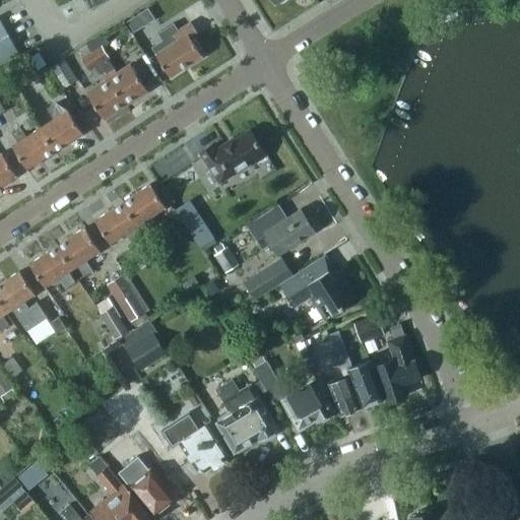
[(144,25),(137,15),(127,21),(134,31),(144,25)]
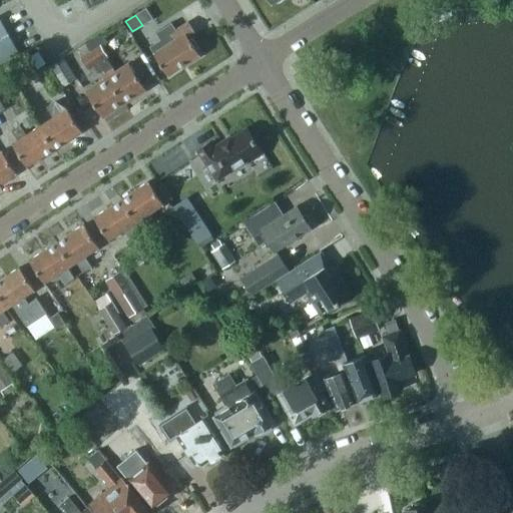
[(152,52),(167,76),(199,55),(189,39),(195,34),(187,21),(175,29),(171,23),(155,33),(163,46),(152,52)]
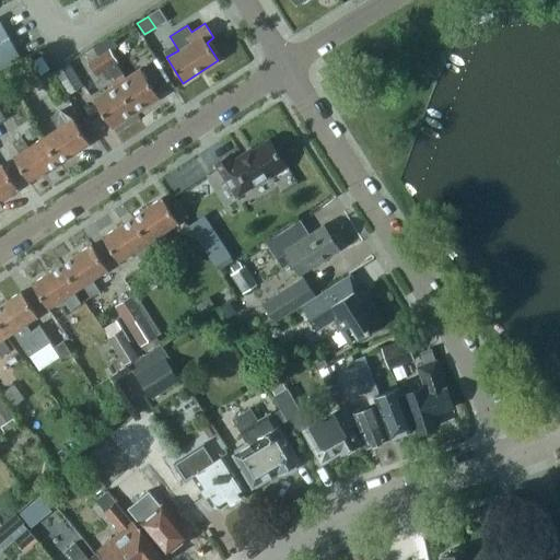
[(0,67),(19,57),(0,24),(0,67)]
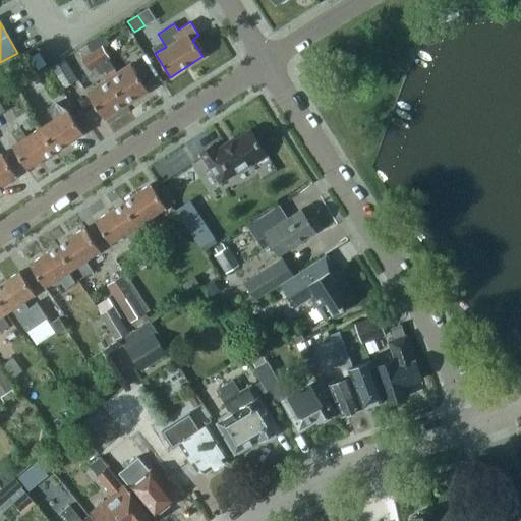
[(87,45),(91,51),(125,105),(148,91),(130,63),(116,72),(107,59),(109,57),(102,46),(106,43),(102,35),(87,45)]
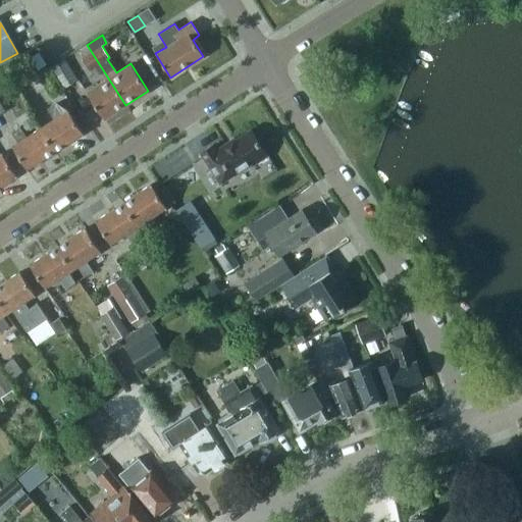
[(104,119),(125,105),(91,51),(82,57),(90,70),(95,66),(100,74),(101,73),(105,80),(87,92),(104,119)]
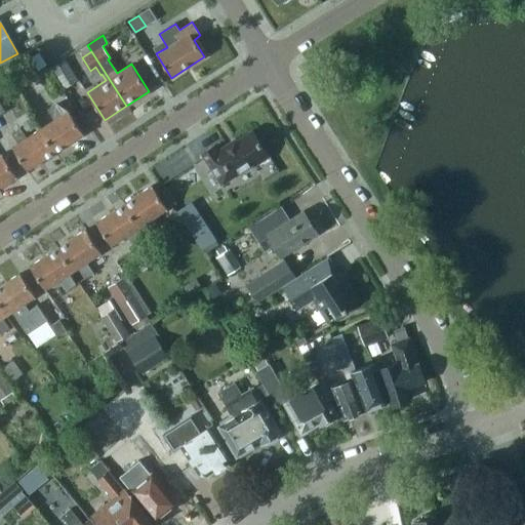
[(30,58),(38,70),(47,64),(39,52),(30,58)]
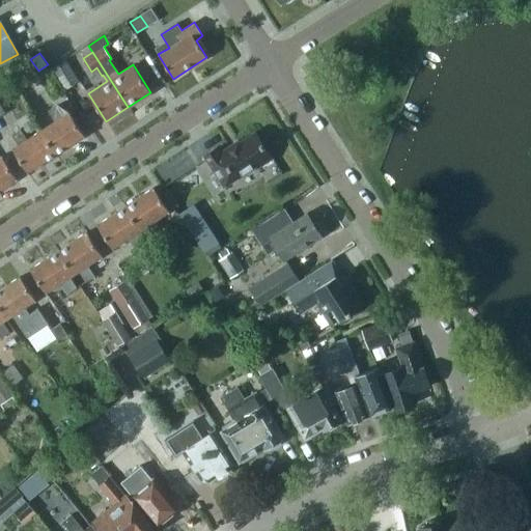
[(52,67),(65,89),(78,81),(64,59),(52,67)]
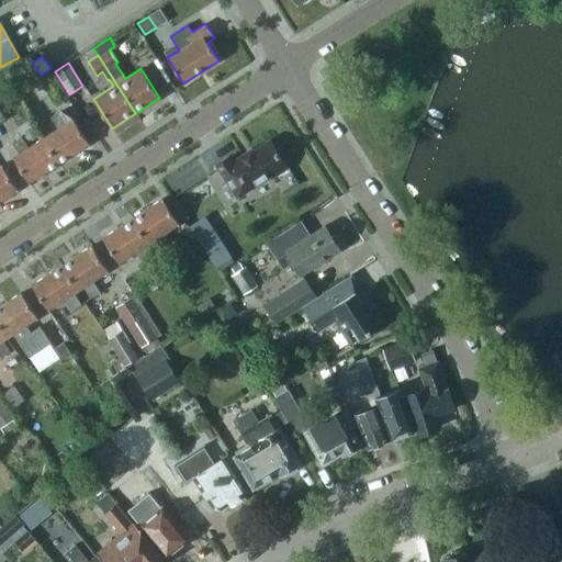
[(42,80),(55,102),(67,96),(53,74),(42,80)]
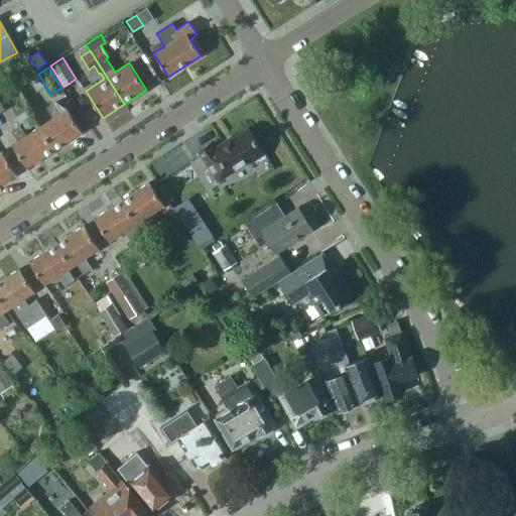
[(52,119),(39,127),(53,149),(82,132),(68,110),(61,113),(54,103),(46,108),(52,119)]
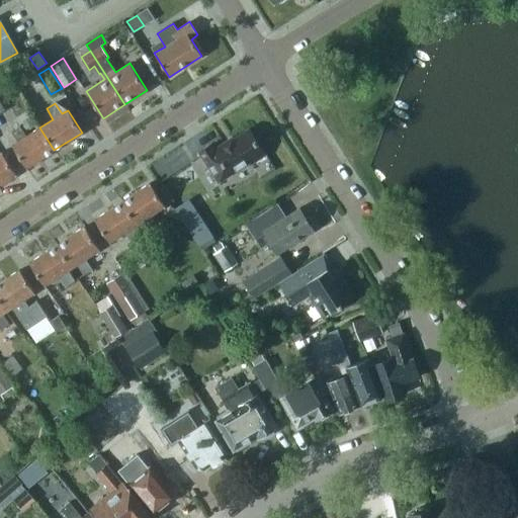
[(26,168),(54,150),(39,127),(26,137),(19,126),(11,132),(18,142),(12,146),(26,168)]
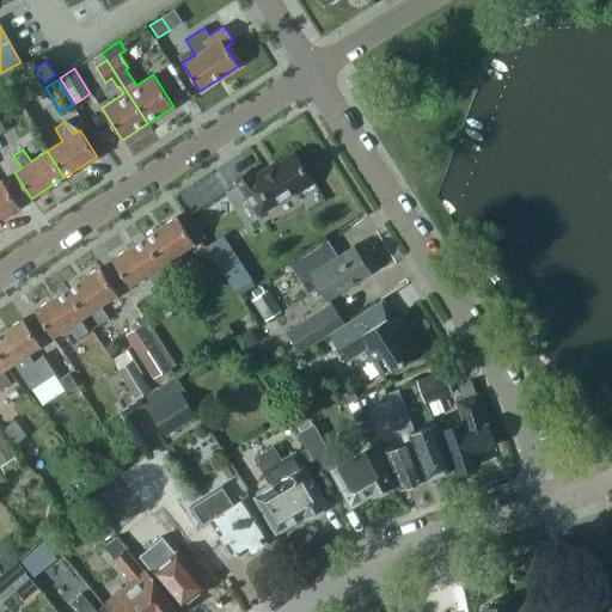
[(298,183),(310,176),(295,152),(255,177),(250,170),(236,179),(257,213),(300,185),(298,183)]
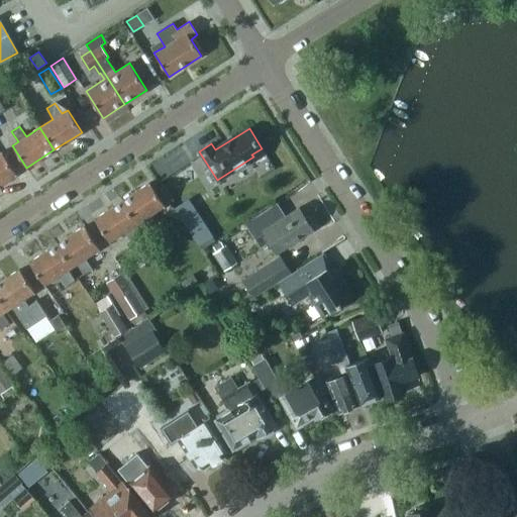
[(0,185),(16,175),(2,151),(0,152),(0,185)]
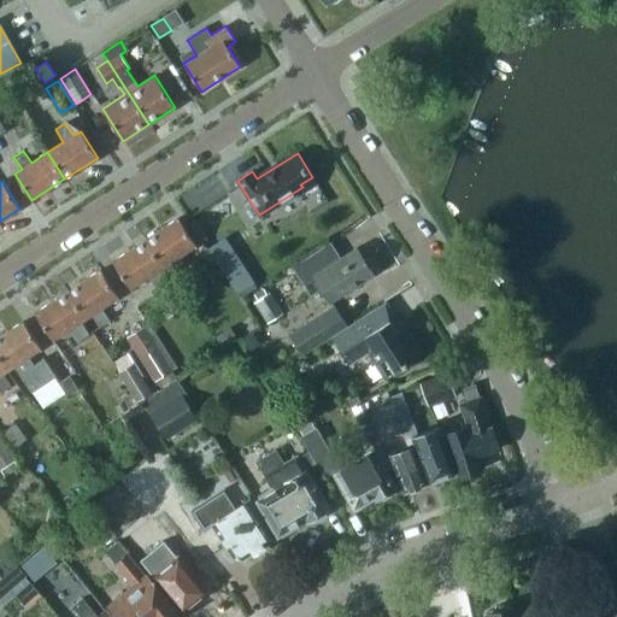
[(177,218),(145,240),(163,268),(169,264),(176,276),(187,269),(178,258),(197,246),(177,218)]
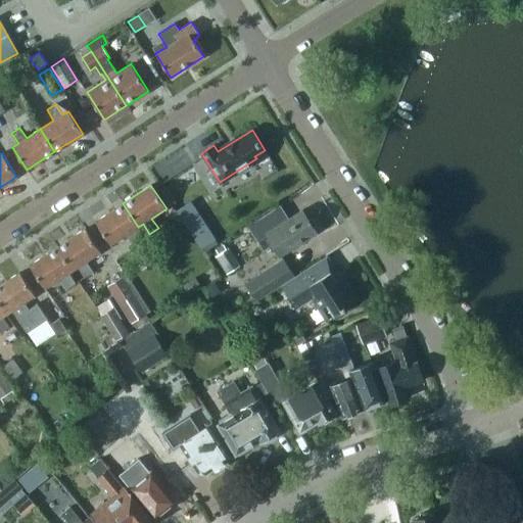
[(189,201),(177,209),(201,247),(214,239),(189,201)]
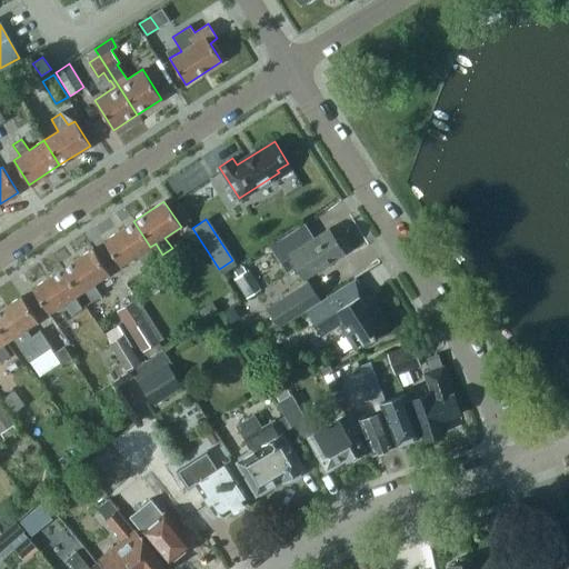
[(146,250),(150,247),(133,221),(103,241),(120,267),(137,257),(143,267),(152,261),(146,250)]
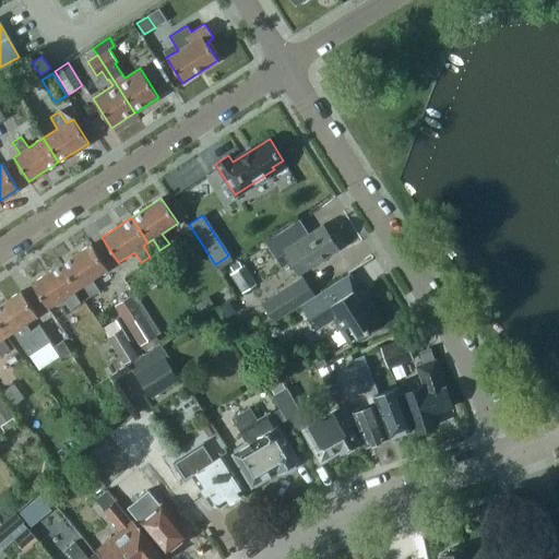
[(292,261),(299,273),(337,248),(322,224),(309,233),(299,218),(264,240),(281,268),(292,261)]
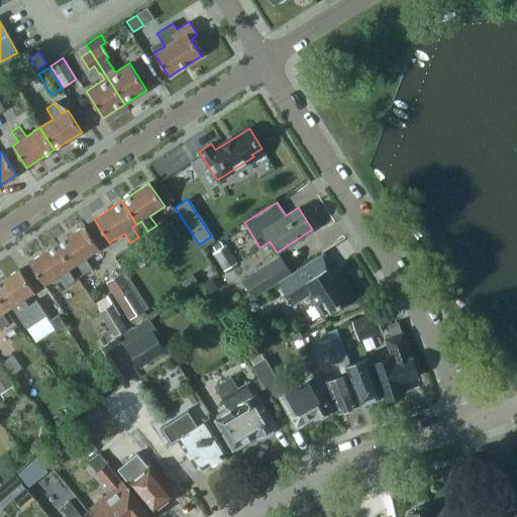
[(84,226),(57,244),(73,268),(77,265),(83,274),(91,269),(85,259),(99,249),(84,226)]
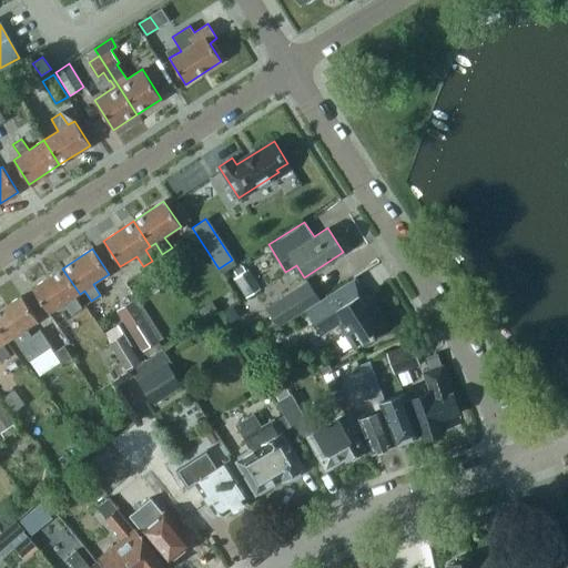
[(80,294),(62,269),(32,288),(49,313),(64,303),(71,314),(81,307),(74,297),(80,294)]
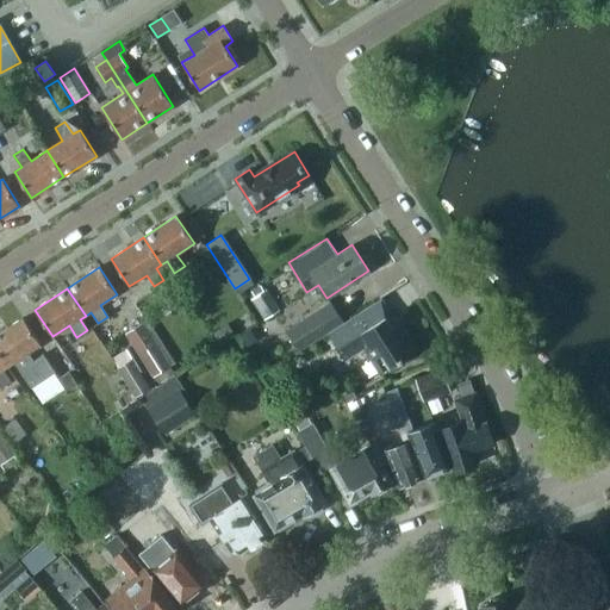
[(280,310),(266,288),(250,299),(265,319),(280,310)]
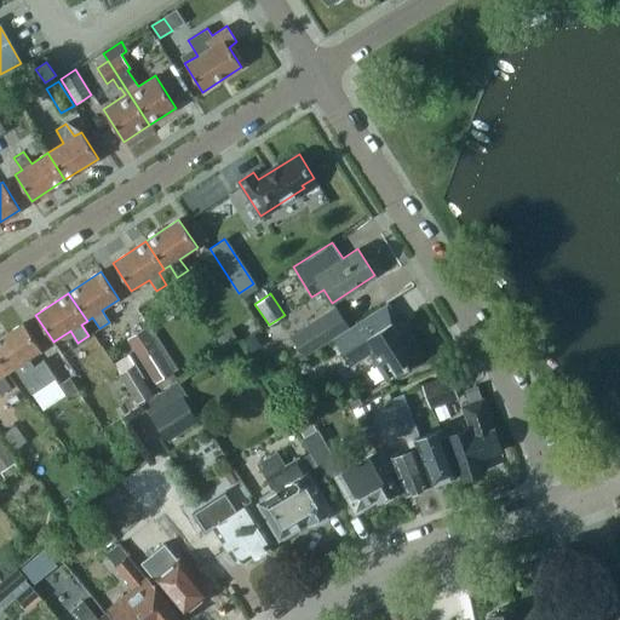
[(377,384),(378,384),(425,355),(407,326),(402,328),(388,303),(334,336),(345,352),(342,354),(350,367),(352,366),(351,365),(369,354),(385,379),(377,384)]
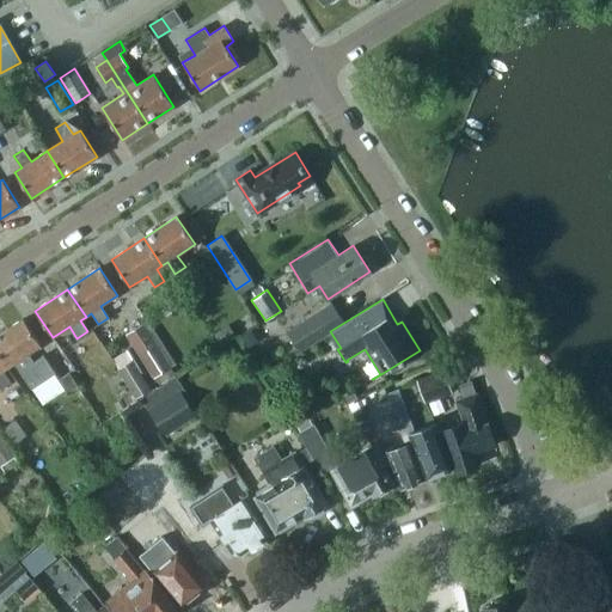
[(287,331),(300,350),(344,322),(331,301),(287,331)]
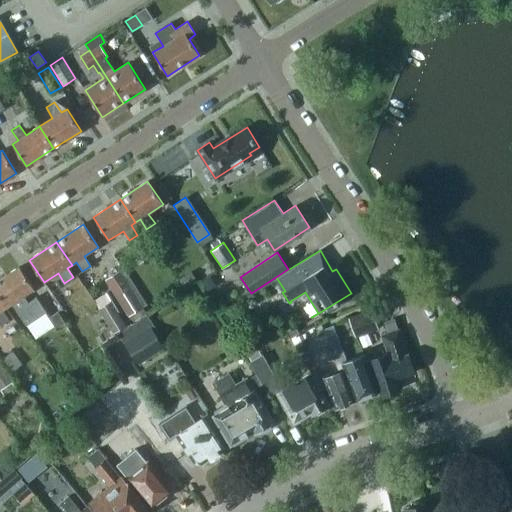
[(19,267),(0,278),(0,297),(7,307),(12,304),(25,325),(45,312),(36,297),(28,302),(24,296),(34,290),(19,267)]
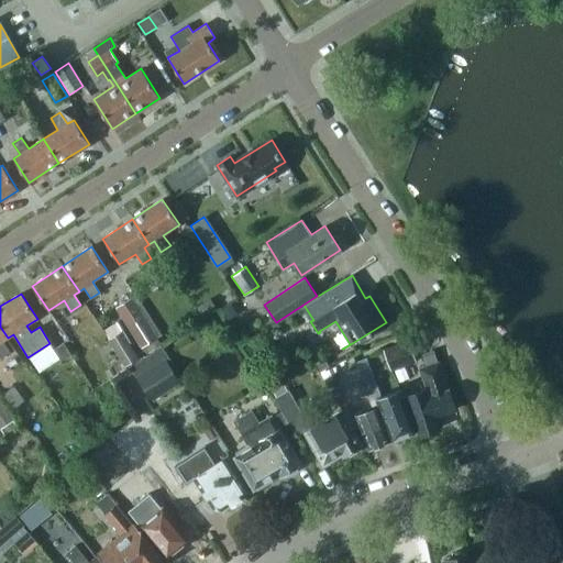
[(135,294),(114,307),(141,348),(155,338),(161,334),(135,294)]
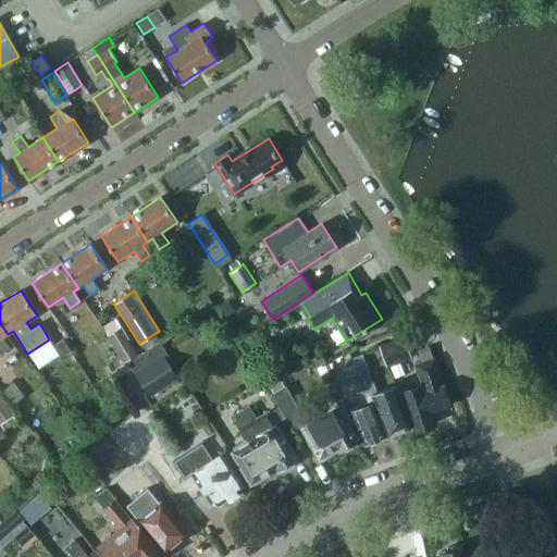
[(200,311),(212,304),(207,295),(194,304),(200,311)]
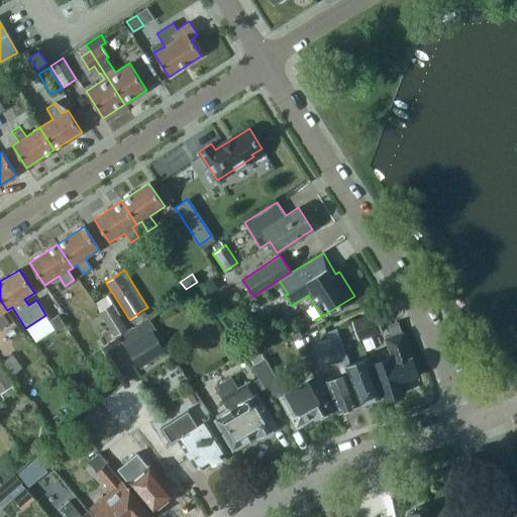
[(208,295),(217,288),(211,279),(202,285),(208,295)]
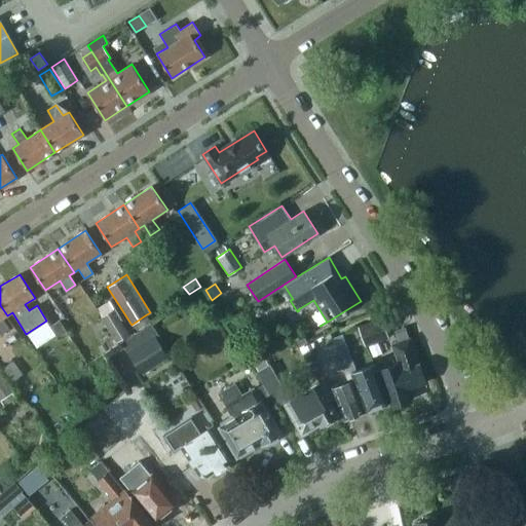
[(2,318),(7,315),(0,305),(0,334),(0,335),(9,329),(2,318)]
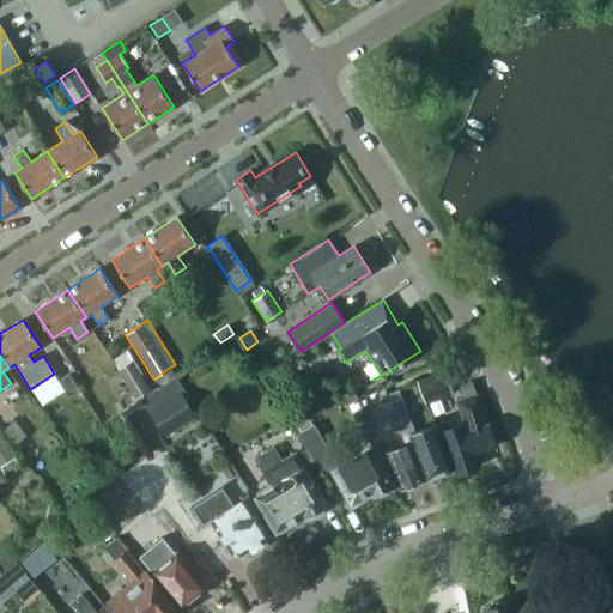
[(417,380),(425,404),(453,394),(444,370),(417,380)]
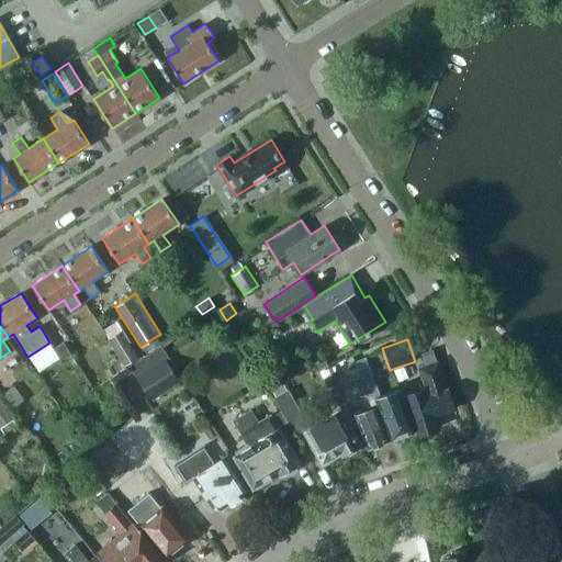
[(54,348),(62,359),(70,353),(63,343),(54,348)]
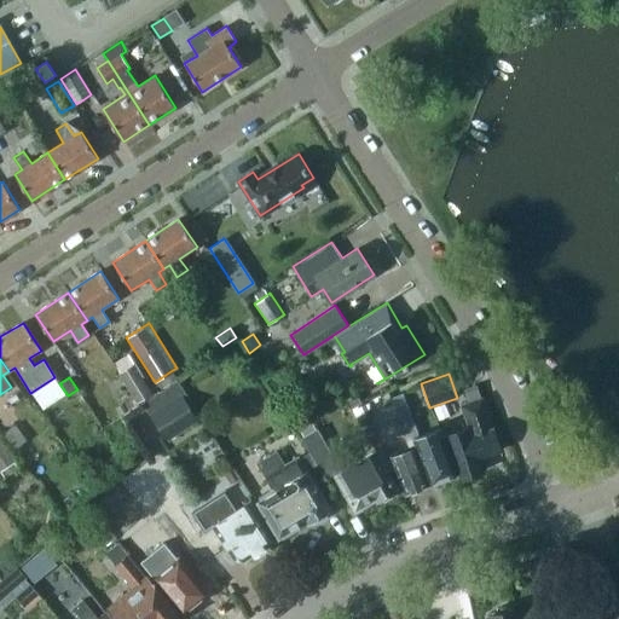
[(142,379),(127,387),(137,403),(151,394),(142,379)]
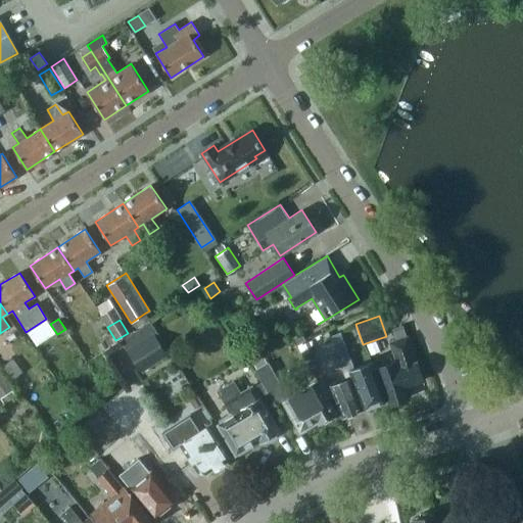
[(167,354),(153,333),(155,331),(149,321),(120,340),(140,372),(167,354)]
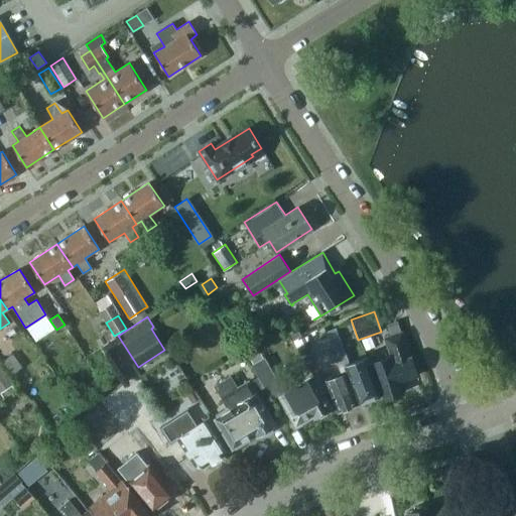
[(292,341),(300,336),(296,329),(288,333),(292,341)]
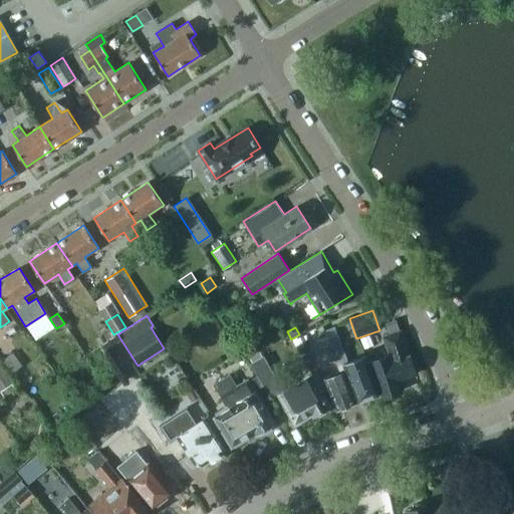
[(334,327),(322,331),(326,342),(338,338),(334,327)]
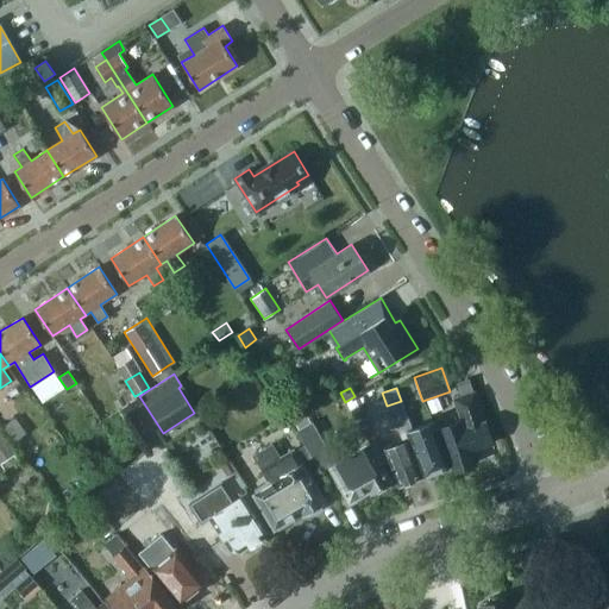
[(453,399),(460,419),(438,427),(453,470),(476,462),(471,451),(493,443),(475,391),(453,399)]
